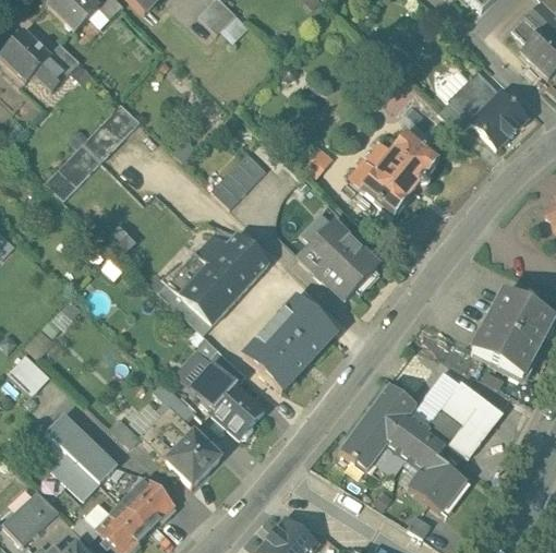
[(52,0),(47,5),(75,33),(98,9),(99,8),(91,0),(52,0)]
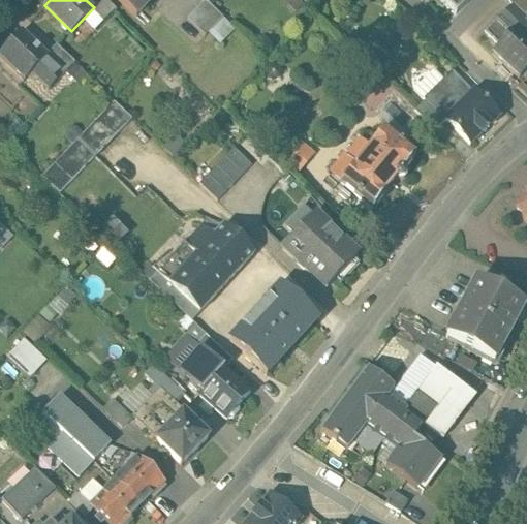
[(116,5),(110,0),(86,0),(94,7),(93,8),(103,19),(116,5)]
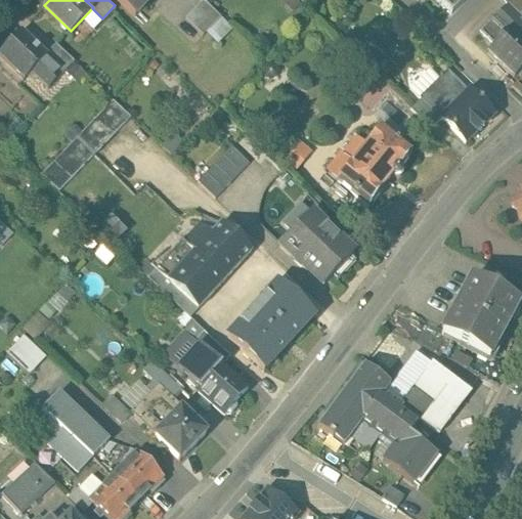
[(121,0),(136,14),(149,0),(121,0)]
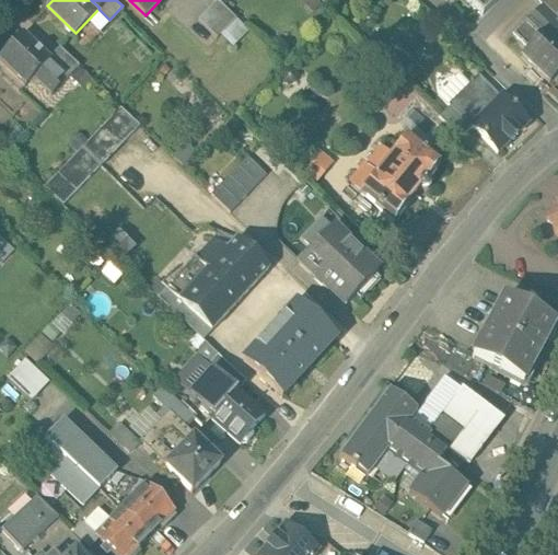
[(237,15),(222,0),(216,0),(199,16),(218,35),(237,15)]
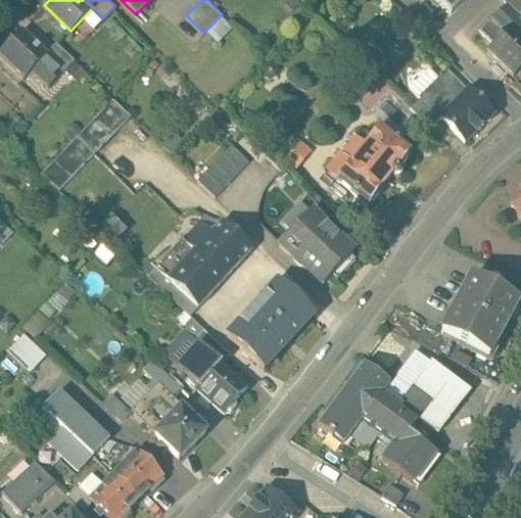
[(438,0),(450,10),(459,0),(438,0)]
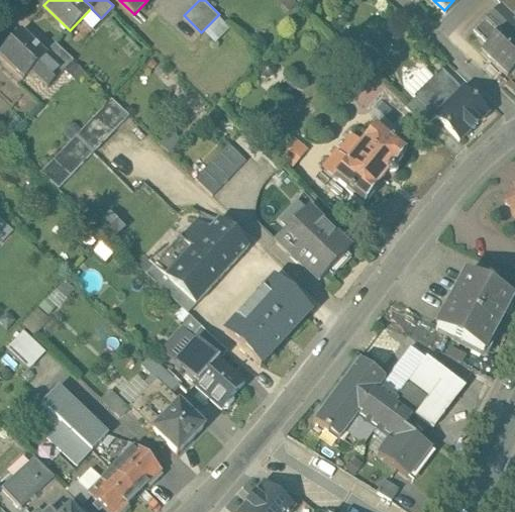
[(514,14),(502,2),(475,30),(488,43),(483,48),(508,73),(514,66),(514,14)]
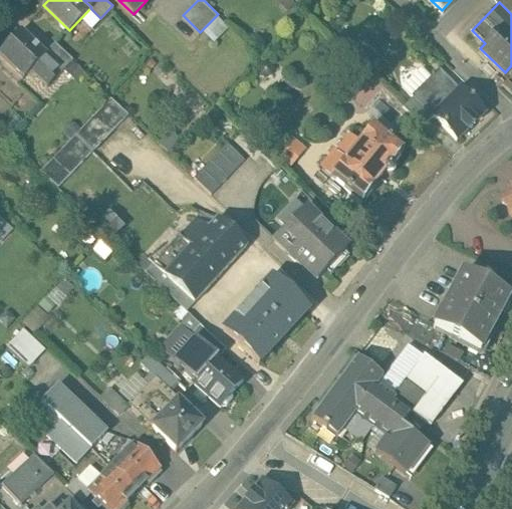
[(46,50),(22,27),(0,49),(0,51),(24,75),(31,68),(48,84),(61,71),(44,55),(47,51),(46,50)]
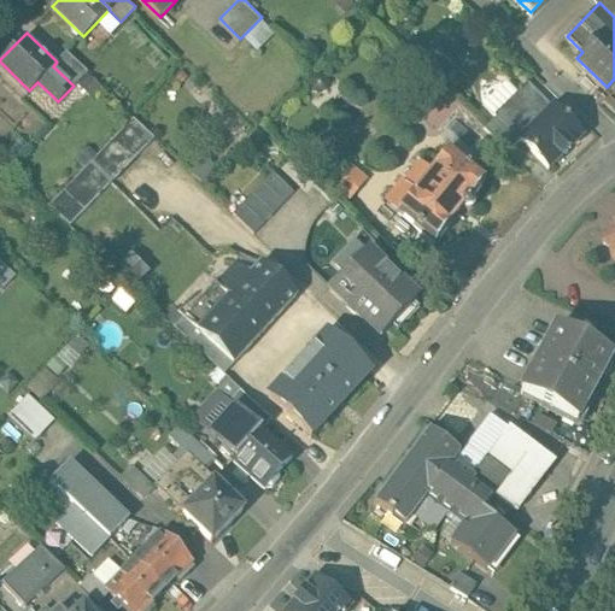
[(88,70),(68,50),(56,60),(57,62),(53,66),(74,86),(88,70)]
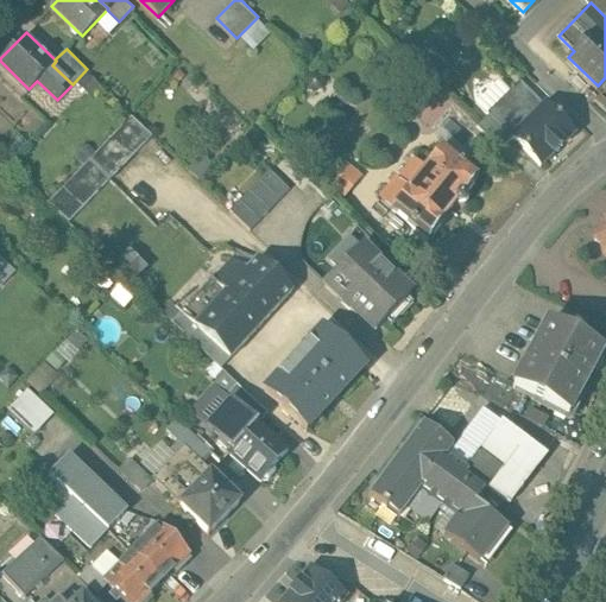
[(435,82),(403,51),(396,59),(404,68),(401,73),(423,94),(435,82)]
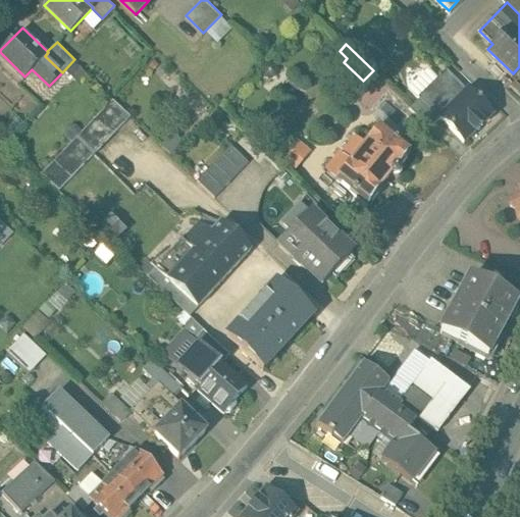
[(468,88),(448,66),(419,94),(421,96),(440,115),(442,115),(465,139),(494,111),(469,87),(468,88)]
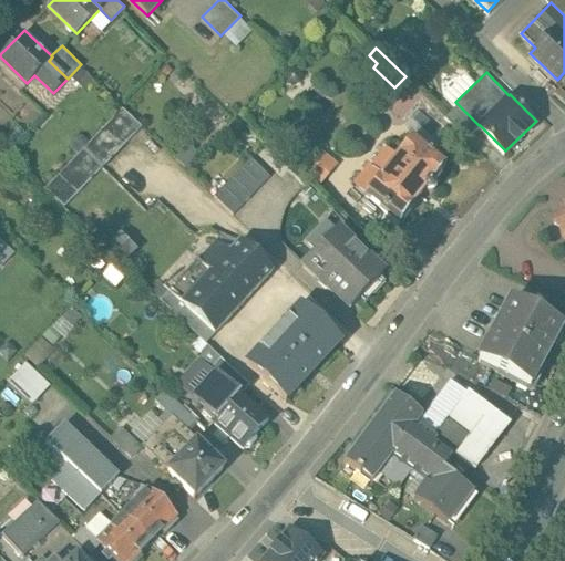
[(479,125),(458,104),(447,115),(468,136),(479,125)]
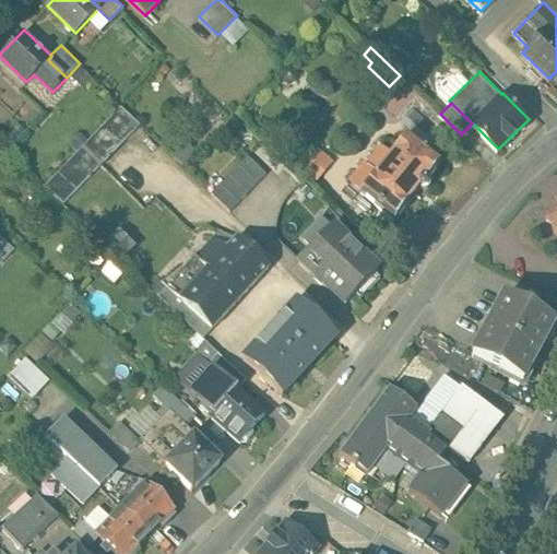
[(121,104),(46,184),(64,201),(141,122),(121,104)]
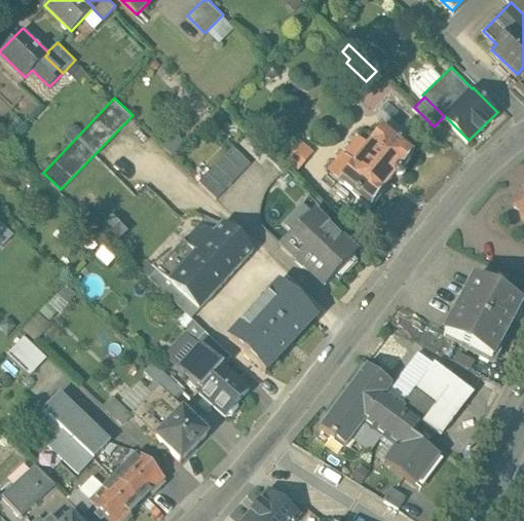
[(415,152),(382,125),(340,178),(373,203),(396,176),(398,177),(400,177),(403,177),(404,175),(405,173),(406,171),(405,169),(403,166),(415,152)]
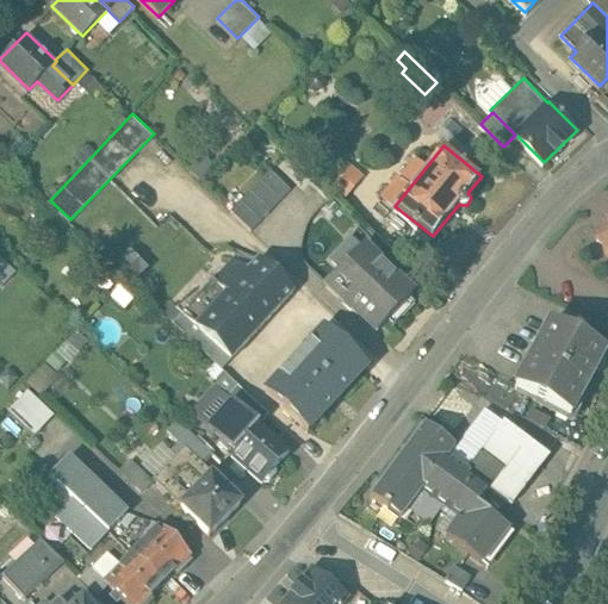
[(351,159),(332,178),(347,192),(366,173),(351,159)]
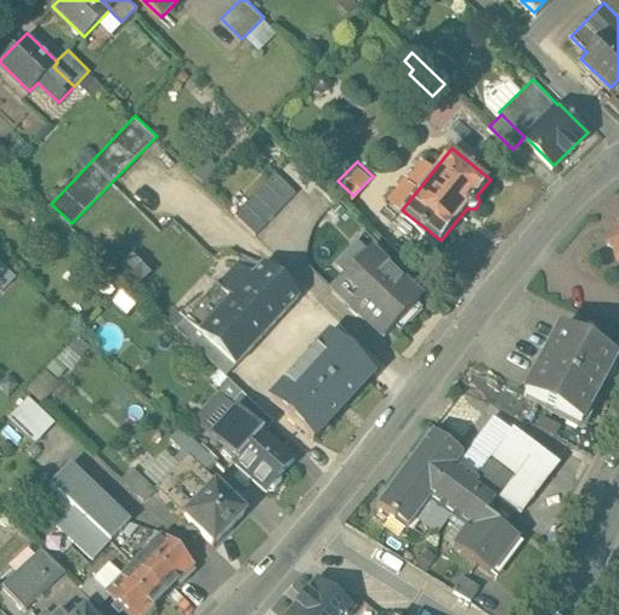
[(297,191),(276,170),(266,181),(287,200),(297,191)]
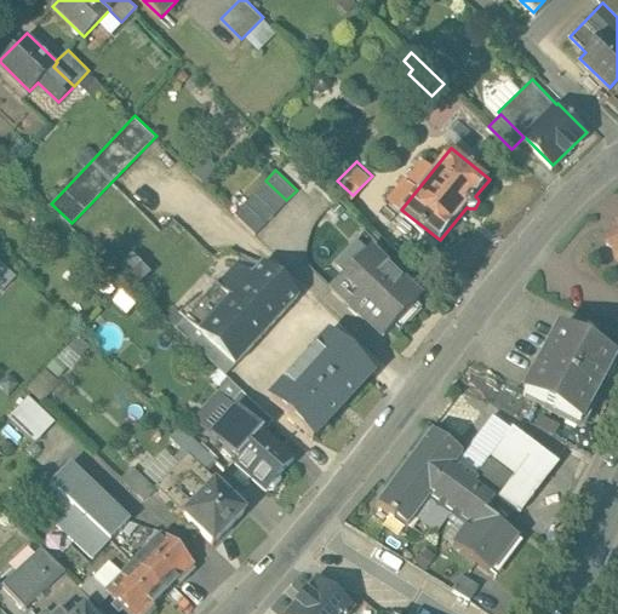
[(286,200),(265,181),(256,190),(276,211),(286,200)]
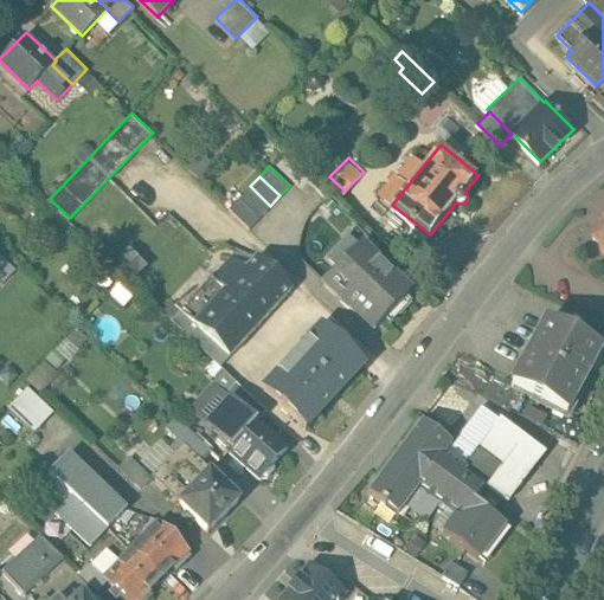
[(270,206),(250,186),(241,197),(261,217),(270,206)]
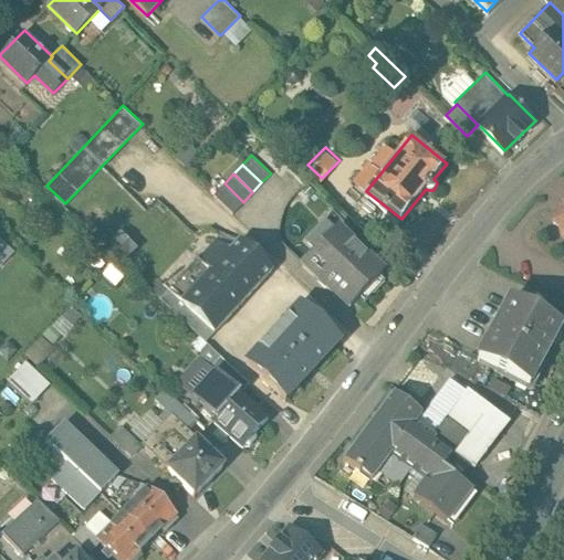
[(243,202),(225,183),(215,192),(235,211),(243,202)]
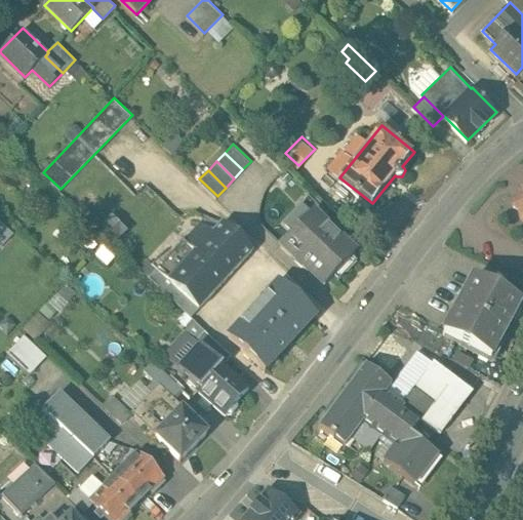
[(304,202),(285,222),(294,230),(313,211),(304,202)]
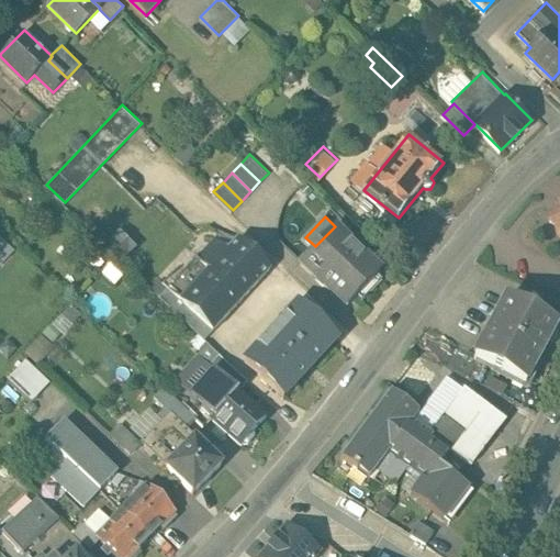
[(380,270),(335,226),(315,246),(303,259),(348,303),(380,270)]
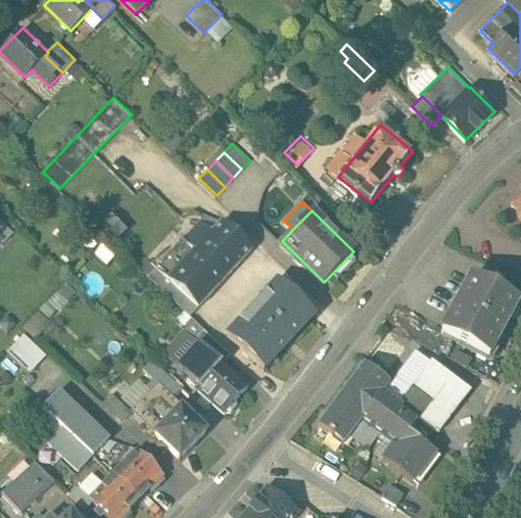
[(0,243),(12,231),(0,219),(0,243)]
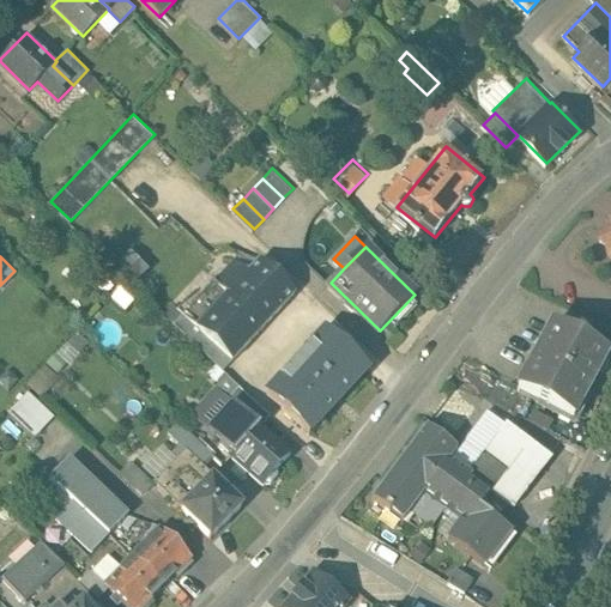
[(229,291),(215,277),(182,311),(233,358),(265,323),(296,289),(261,256),(229,291)]
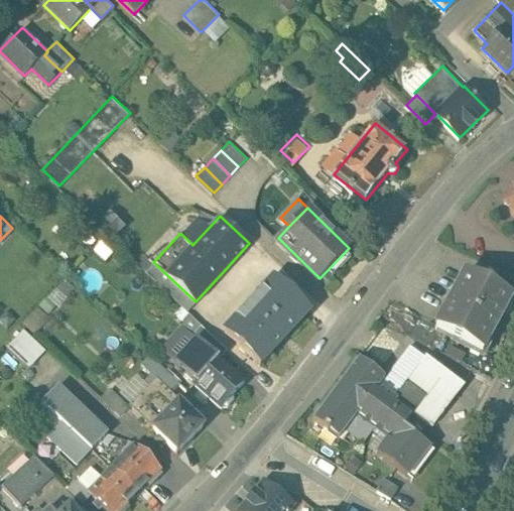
[(512,295),(466,271),(436,326),(483,350),(512,295)]
